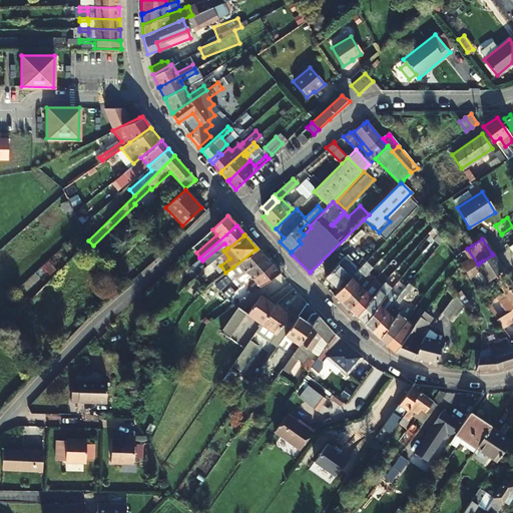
[(263,258),(264,257),(257,248),(255,249),(232,268),(238,275),(240,274),(263,258)]
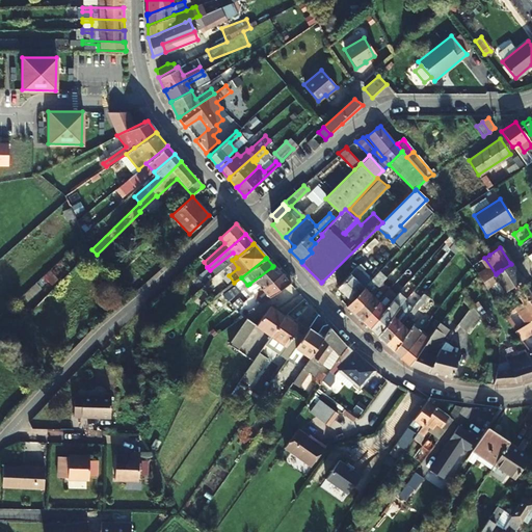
[(471,266),(476,274),(481,282),(482,283),(486,280),(484,276),(488,274),(479,261),(471,266)]
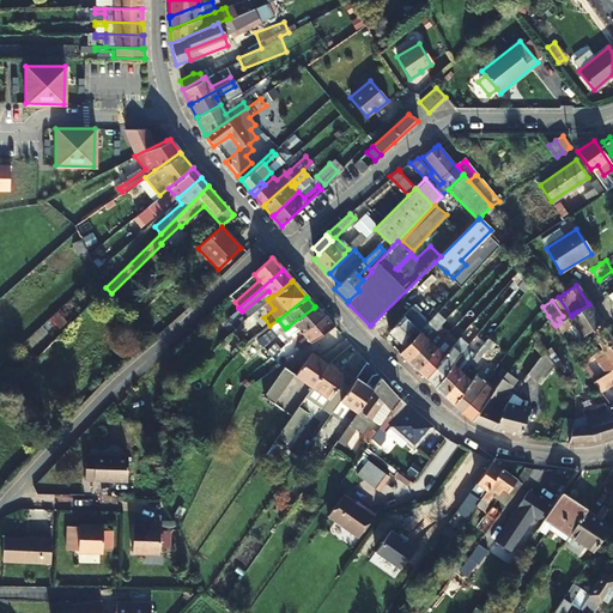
[(601,322),(589,304),(577,311),(589,331),(601,322)]
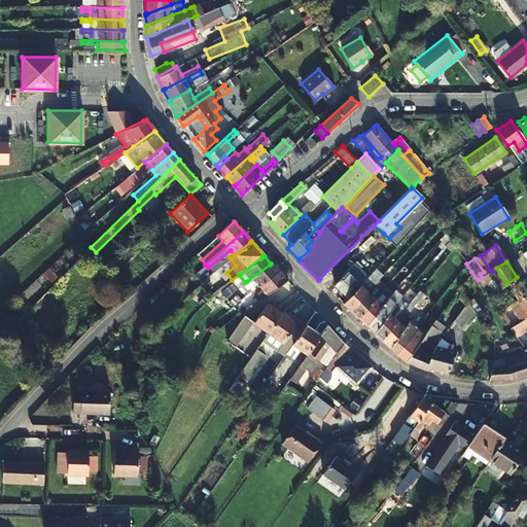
[(270,265),(247,281),(250,285),(241,292),(238,288),(224,297),(232,306),(239,301),(244,295),(253,288),(277,272),(278,271),(271,264),(270,265)]
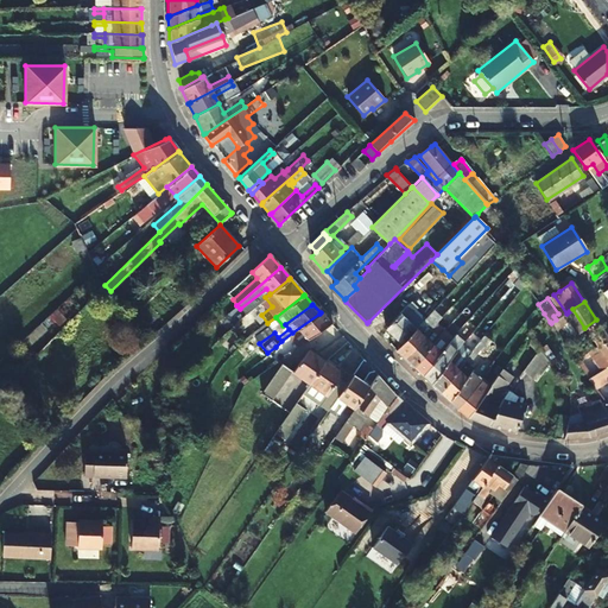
[(584,328),(572,309),(569,311),(582,329),(584,328)]
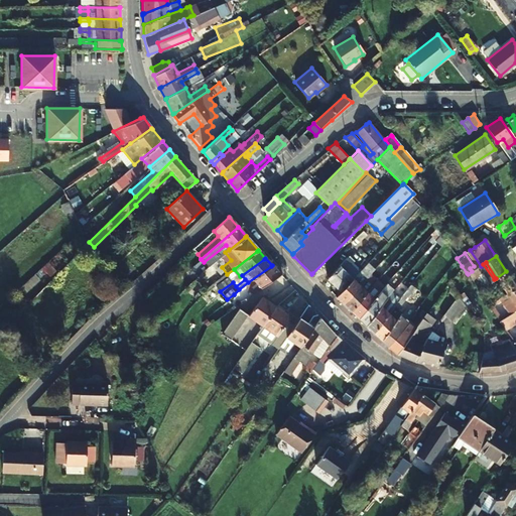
[(271,266),(248,282),(252,287),(246,292),(245,291),(239,296),(243,300),(279,275),(280,274),(272,265),(271,266)]
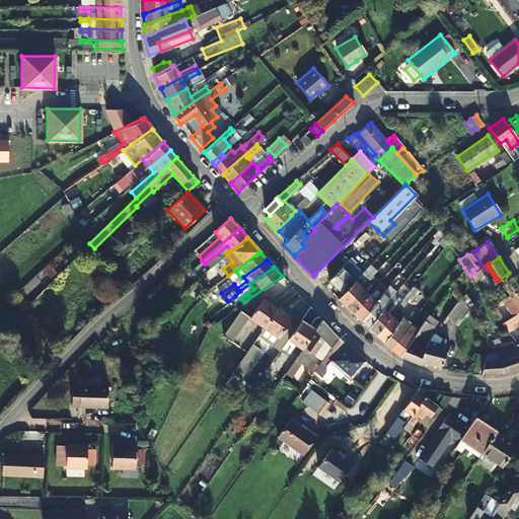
[(341,297),(355,281),(342,268),(328,281),(337,289),(335,291),(341,297)]
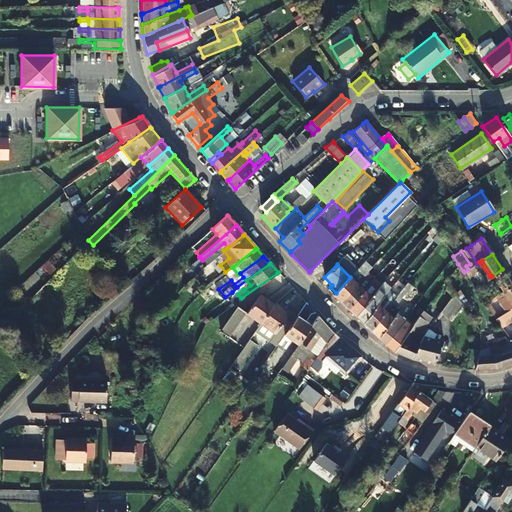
[(503,291),(511,284),(502,269),(492,276),(503,291)]
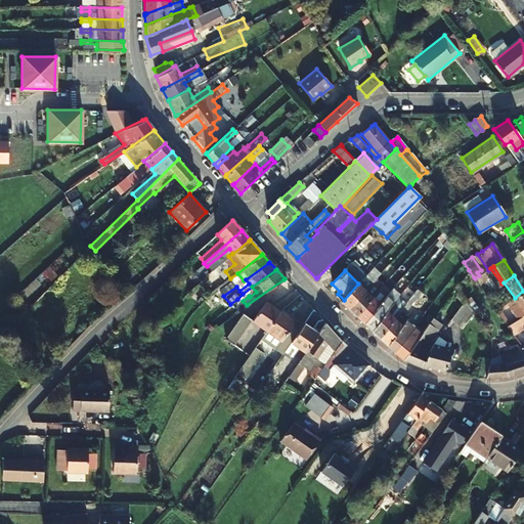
[(341,302),(348,309),(349,308),(365,290),(376,278),(374,276),(362,288),(358,284),(344,300),(342,301),(341,302)]
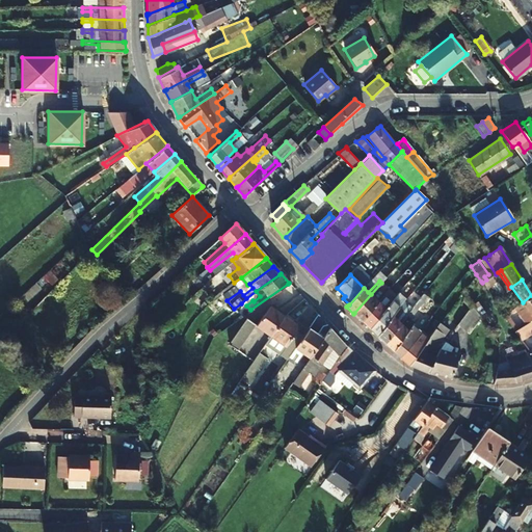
[(227,300),(240,291),(241,289),(238,285),(223,295),(227,300)]
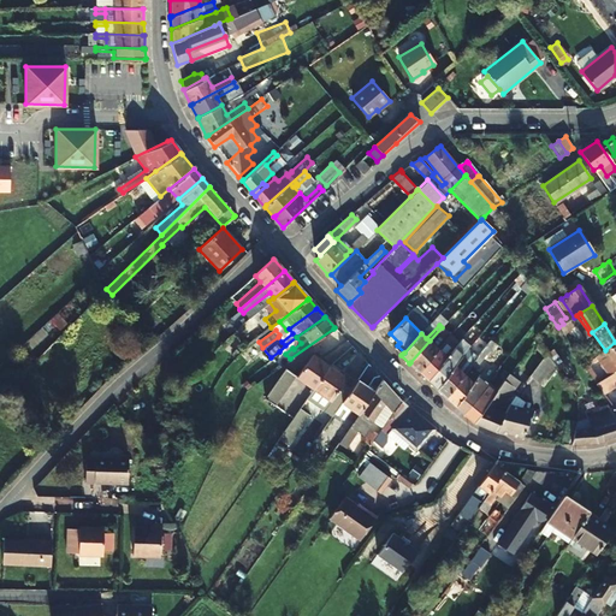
[(438,349),(450,336),(446,332),(436,345),(430,341),(410,362),(409,363),(418,372),(419,369),(438,349)]
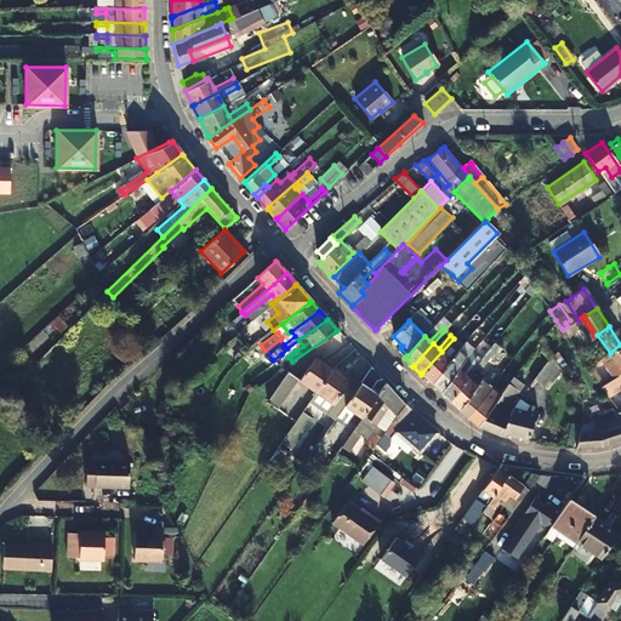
[(594,336),(593,337),(605,355),(610,353),(597,335),(594,336)]
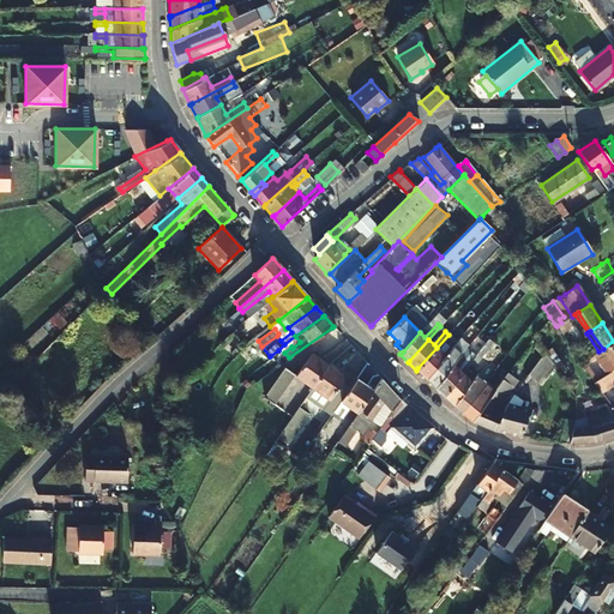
[(416,371),(426,379),(427,378),(455,347),(458,343),(452,338),(440,351),(437,348),(417,368),(416,371)]
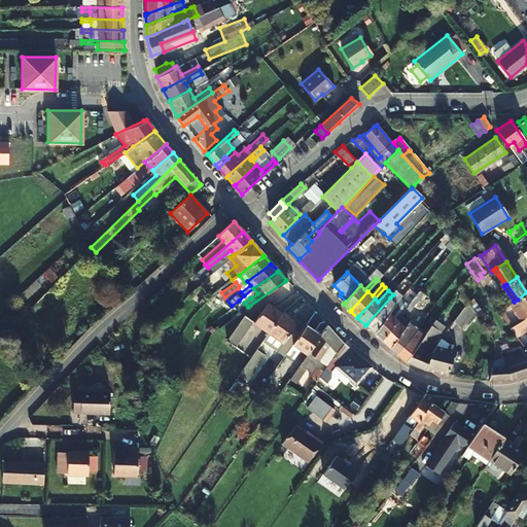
[(417,311),(420,307),(426,299),(419,291),(407,307),(382,339),(381,340),(389,347),(390,346),(405,326),(400,322),(408,314),(412,317),(417,311)]
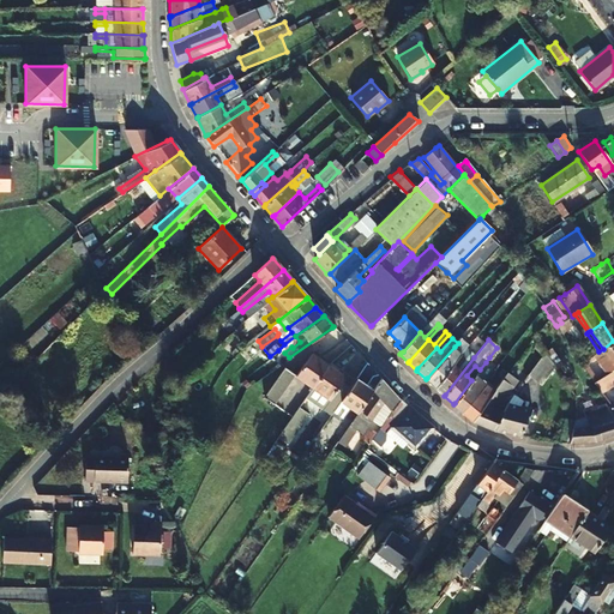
[(613,366),(613,341),(603,349),(613,366)]
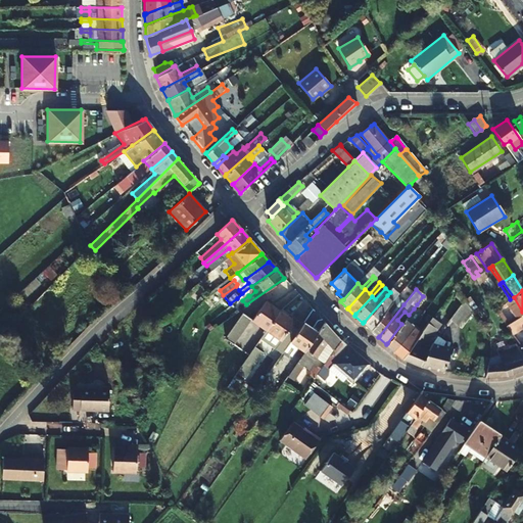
[(363,323),(370,330),(371,329),(387,311),(394,301),(387,295),(364,322),(363,323)]
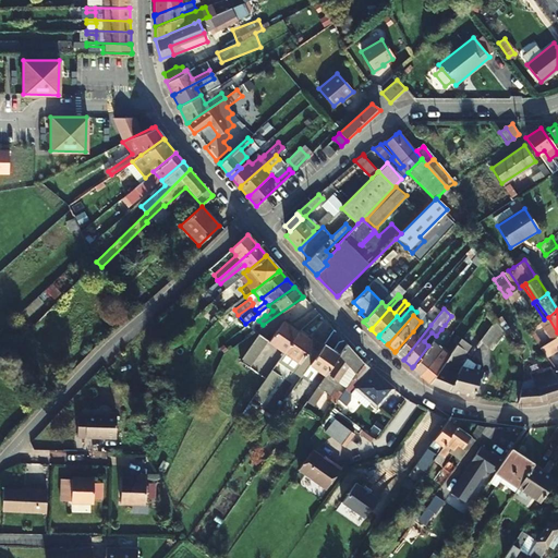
[(557,332),(548,317),(544,319),(555,336),(557,334),(557,332)]
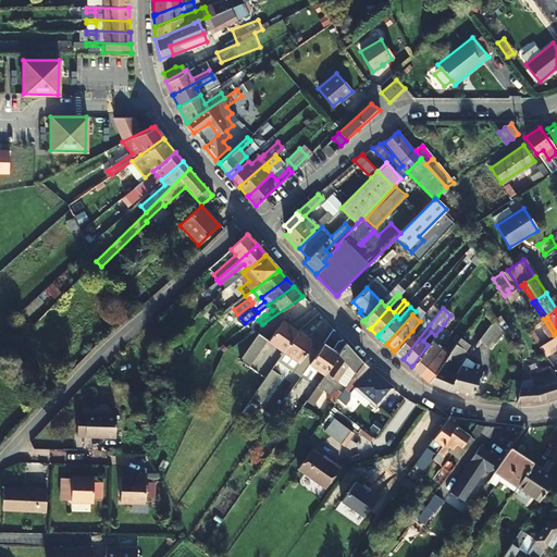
[(283,349),(297,330),(281,319),(267,338),(283,349)]
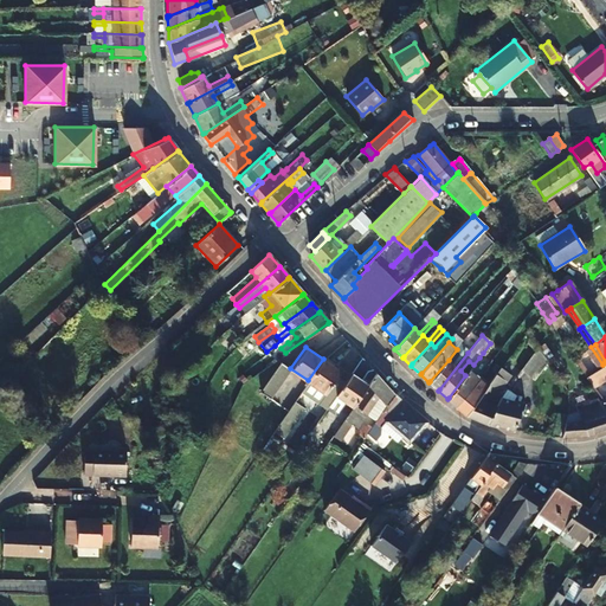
[(533,379),(547,360),(537,347),(536,348),(521,369),(533,379)]
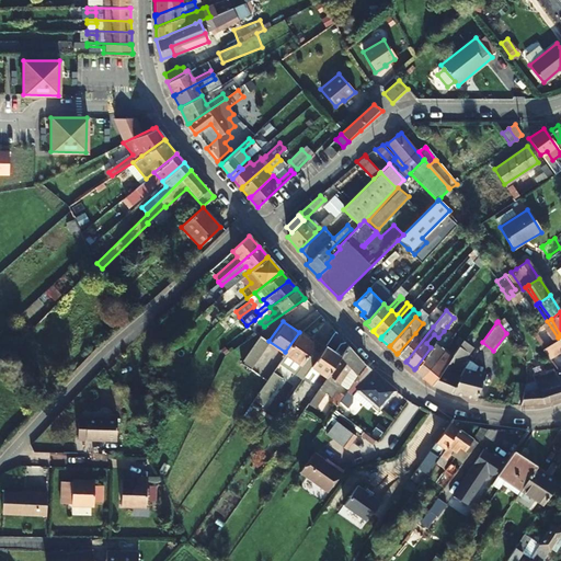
[(407,361),(433,327),(430,324),(420,336),(415,333),(398,353),(397,354),(405,362),(407,361)]
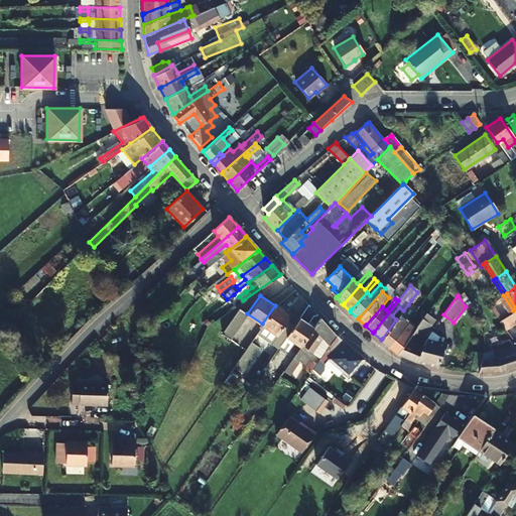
[(416,312),(420,307),(411,300),(408,304),(416,312)]
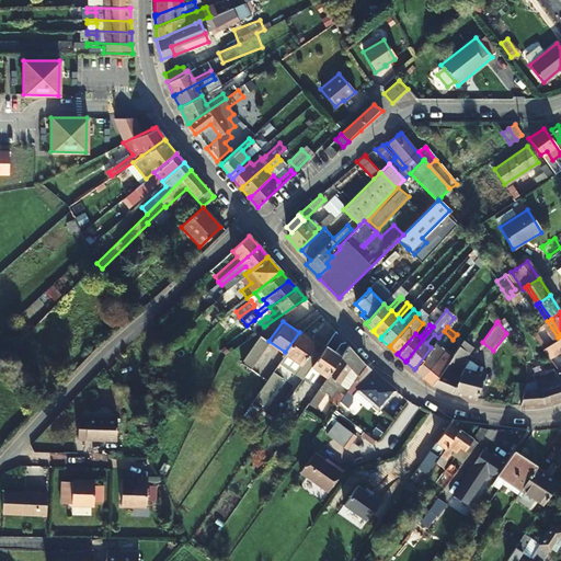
[(239,358),(249,366),(268,340),(259,332),(239,358)]
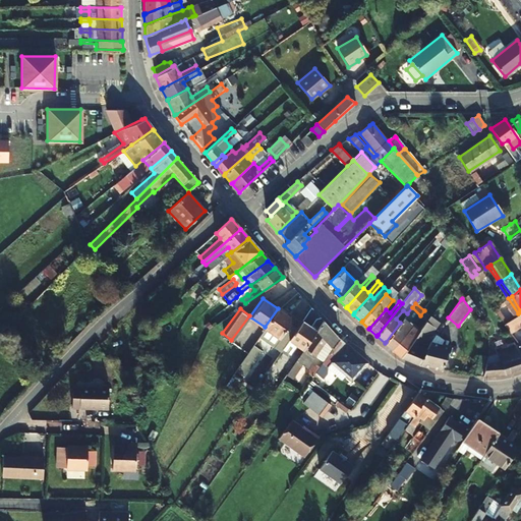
[(279,351),(283,345),(298,324),(278,308),(265,327),(258,336),(279,351)]
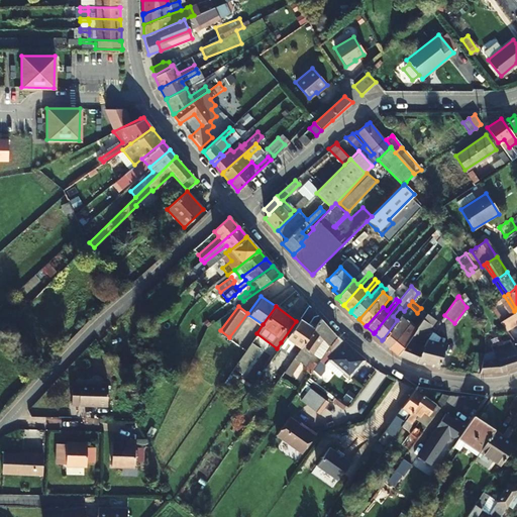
[(427,313),(421,308),(417,313),(424,318),(427,313)]
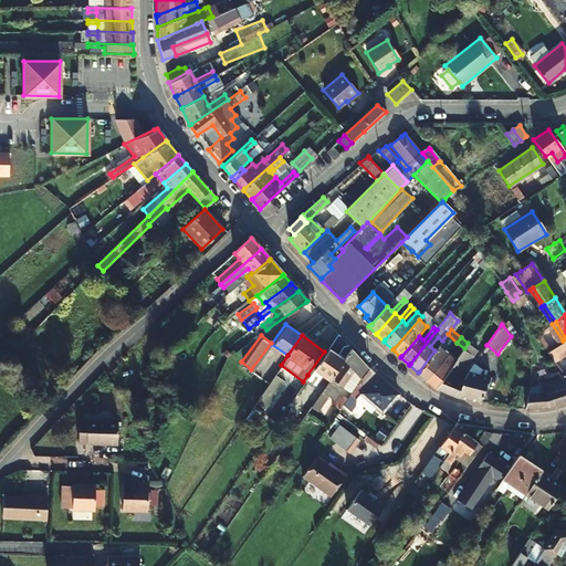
[(565,338),(563,341),(546,353),(553,363),(565,354),(565,338)]
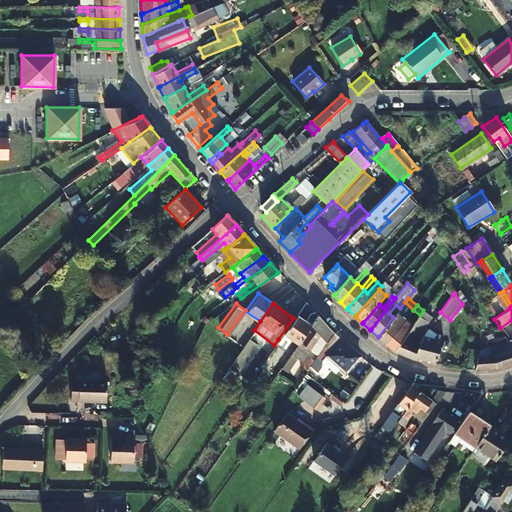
[(378,337),(385,344),(386,342),(406,318),(408,315),(400,308),(393,317),(379,336),(378,337)]
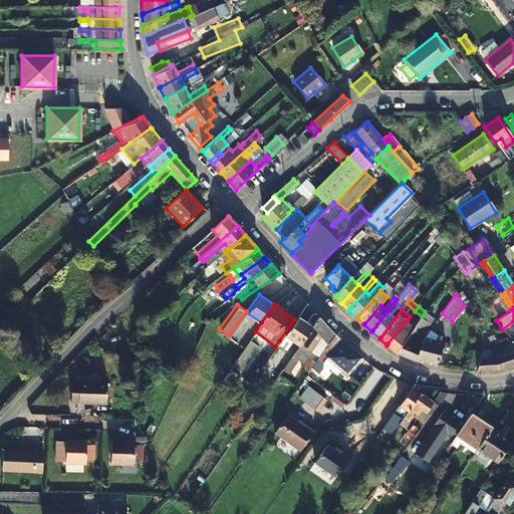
[(471,321),(474,320),(467,309),(464,311),(471,321)]
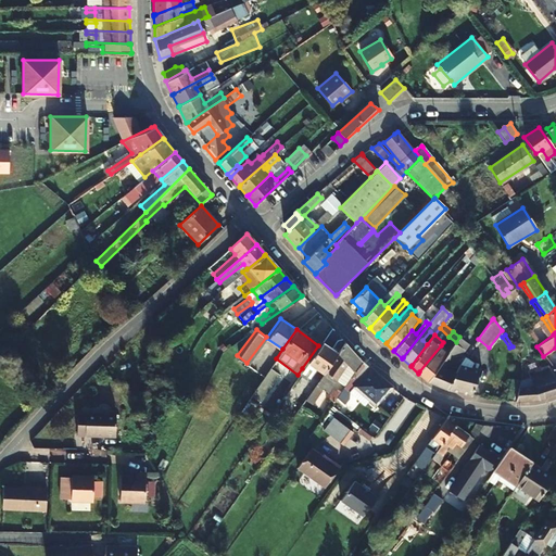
[(449,388),(454,375),(447,371),(468,344),(459,337),(456,342),(449,353),(428,380),(428,382),(445,389),(447,390),(449,388)]
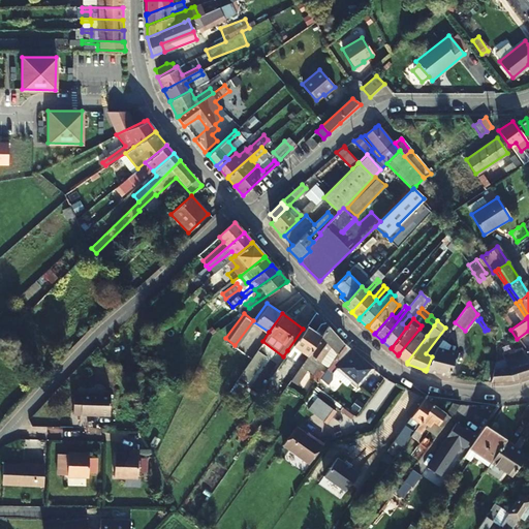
[(303,352),(307,355),(320,336),(306,325),(303,329),(287,350),(297,356),(302,351),(303,352)]
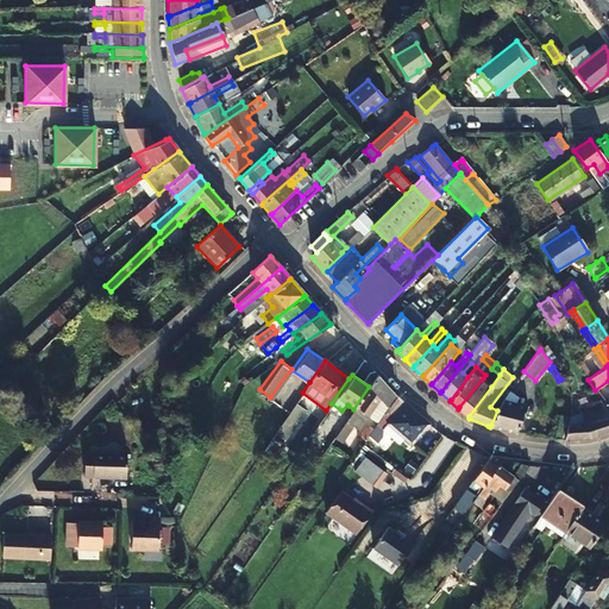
[(369,387),(353,409),(345,421),(358,429),(374,408),(383,414),(396,396),(376,375),(376,376),(369,387)]
